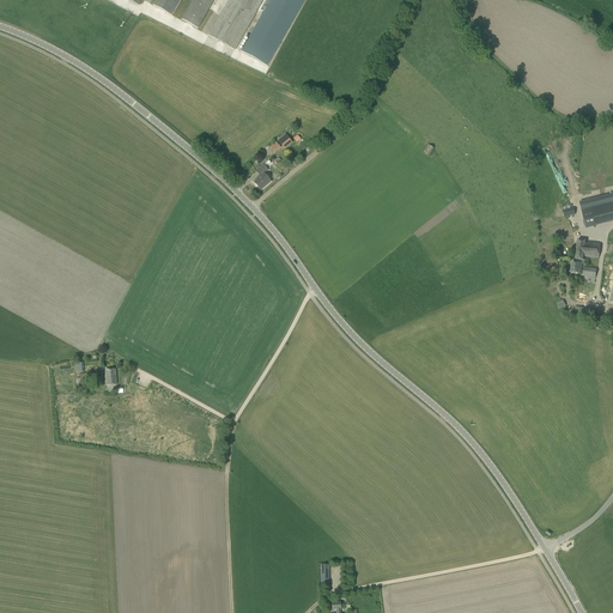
[(171,16),(180,0),(155,0),(152,6),(171,16)]
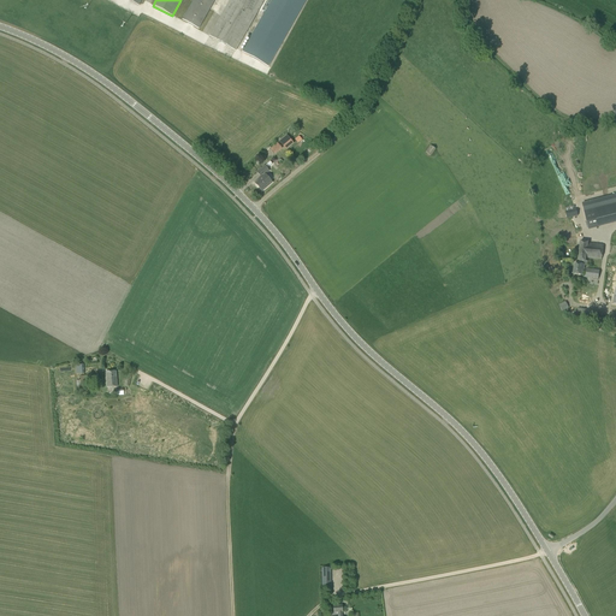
[(199,29),(214,0),(193,0),(182,21),(199,29)]
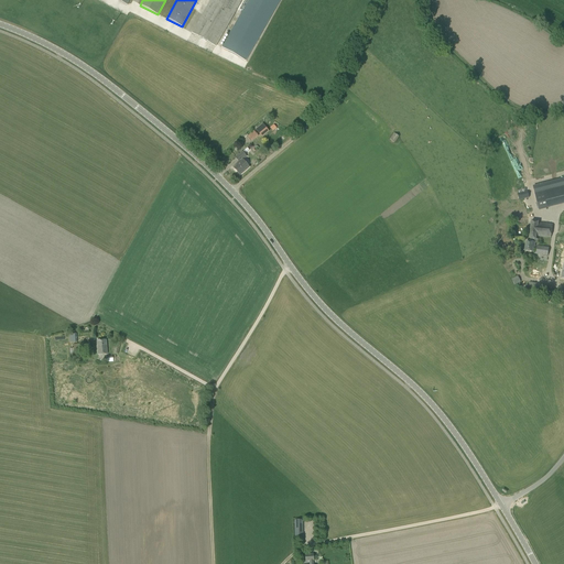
[(242,0),(209,0),(192,33),(216,47),(242,0)]
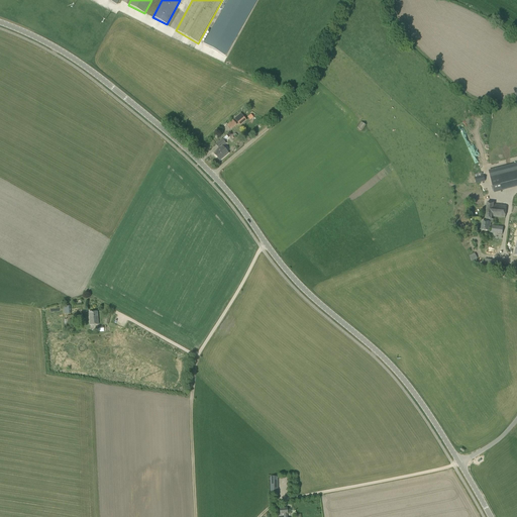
[(225,57),(256,0),(227,0),(203,43),(225,57)]
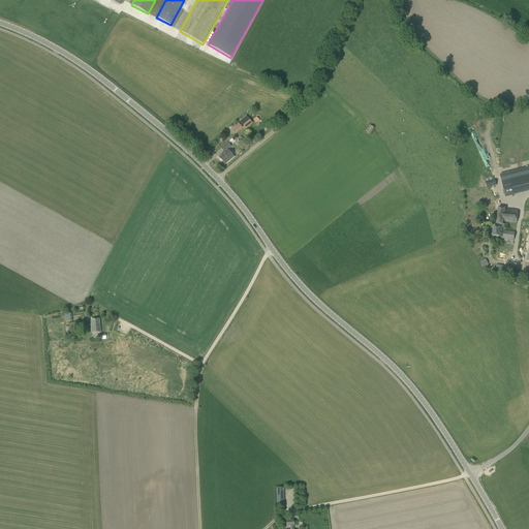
[(245,129),(252,124),(246,116),(239,122),(245,129)]
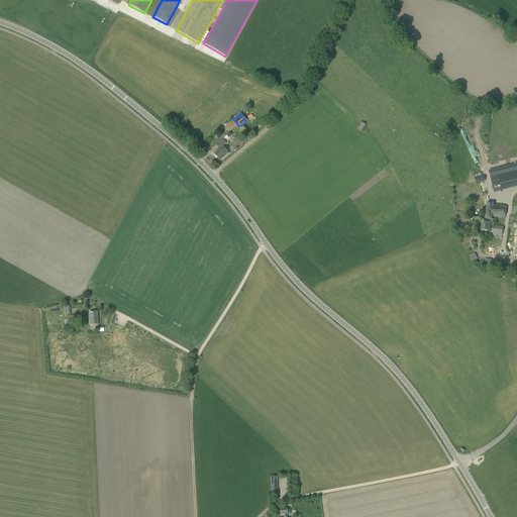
[(362,130),(366,125),(360,122),(356,128),(362,130)]
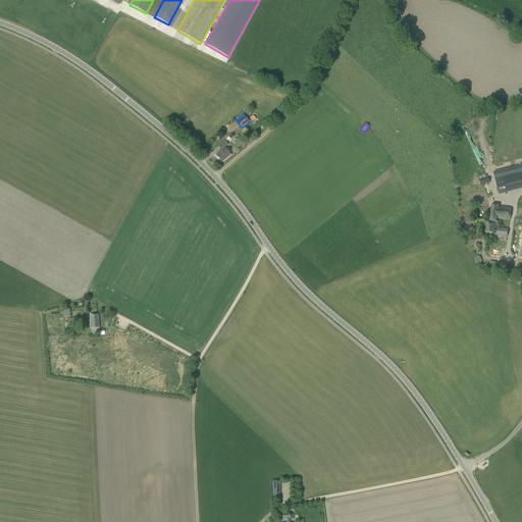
[(221,162),(230,155),(224,148),(228,146),(224,141),(217,146),(221,150),(218,152),(219,153),(216,156),(221,162)]
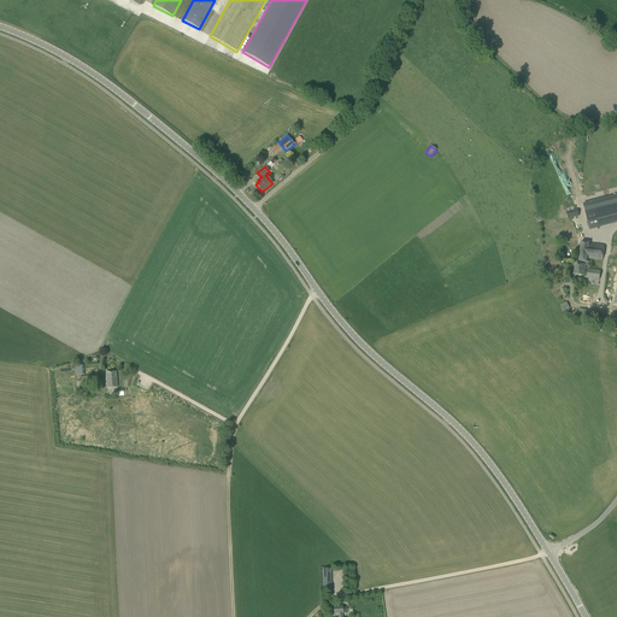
[(585,212),(589,230),(604,227),(603,222),(616,218),(616,194),(610,197),(611,205),(585,212)]
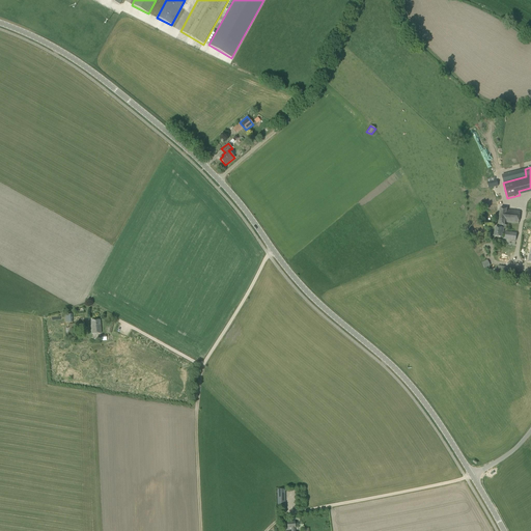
[(495,180),(494,177),(486,179),(488,189),(498,186),(497,179),(495,180)]
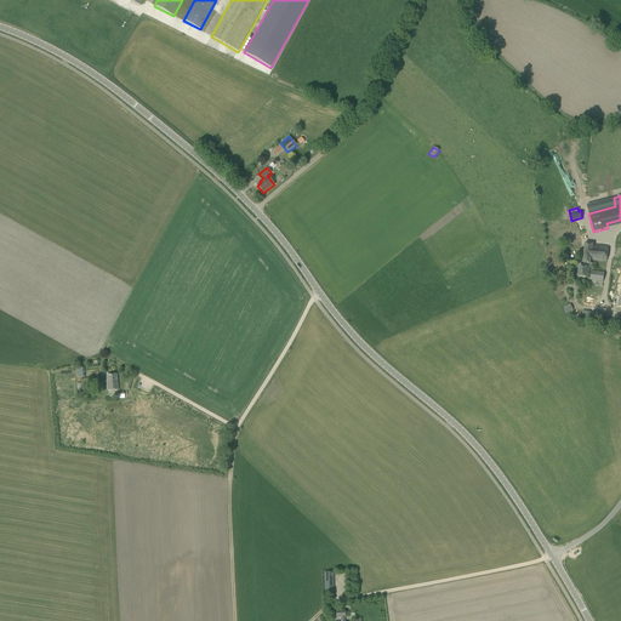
[(580,266),(579,277),(587,278),(587,272),(590,272),(590,268),(592,268),(593,263),(591,263),(591,260),(607,262),(609,246),(593,245),(593,244),(585,243),(582,262),(584,263),(584,267),(580,266)]
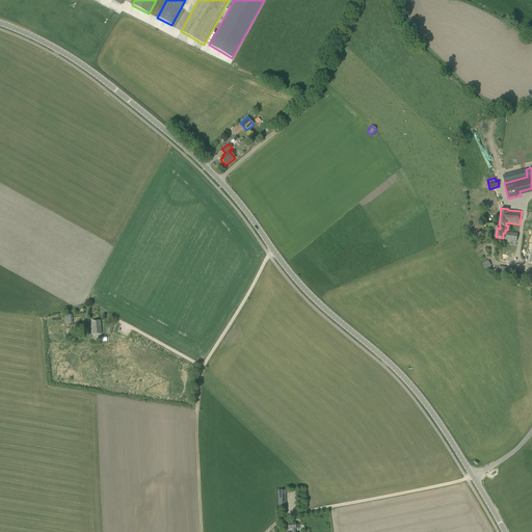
[(517,234),(506,232),(505,240),(516,241),(517,234)]
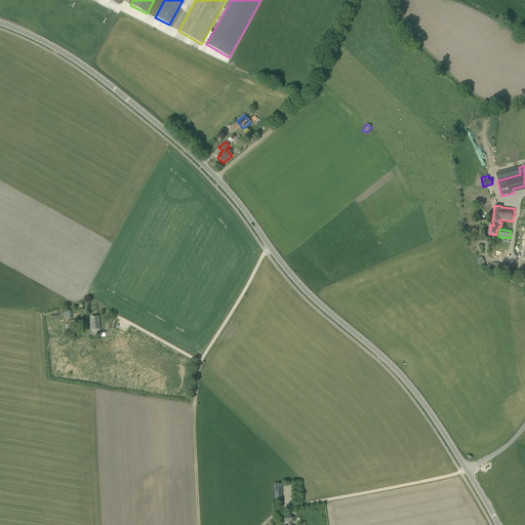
[(90,330),(99,329),(98,317),(90,317),(90,330)]
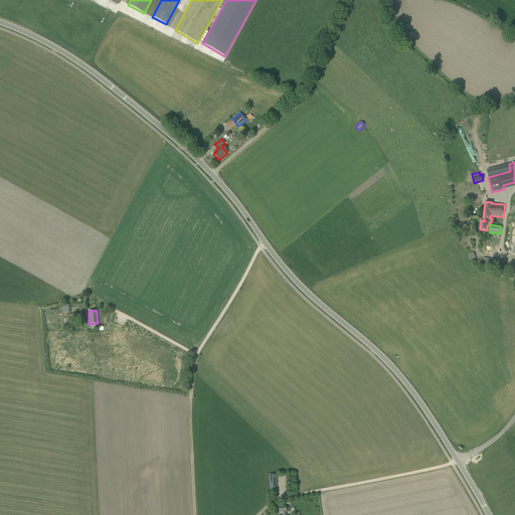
[(81,313),(70,314),(66,315),(67,318),(63,318),(64,324),(82,322),(81,313)]
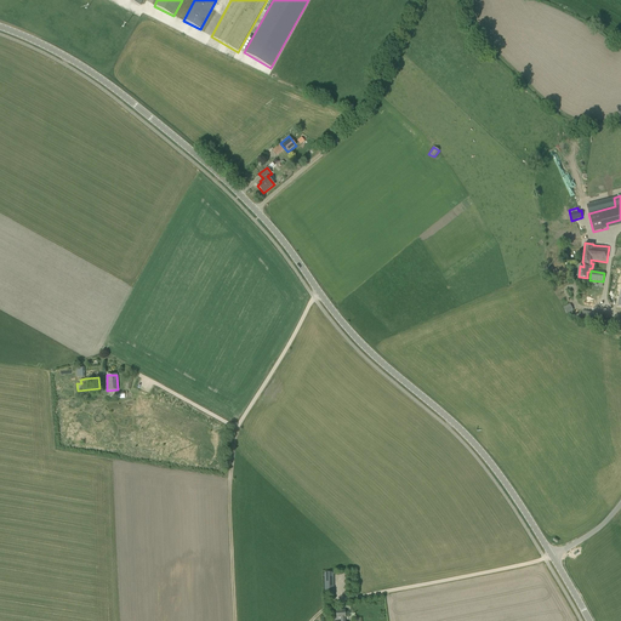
[(340,620),(345,620),(345,617),(346,617),(345,609),(335,610),(336,617),(340,617),(340,620)]
